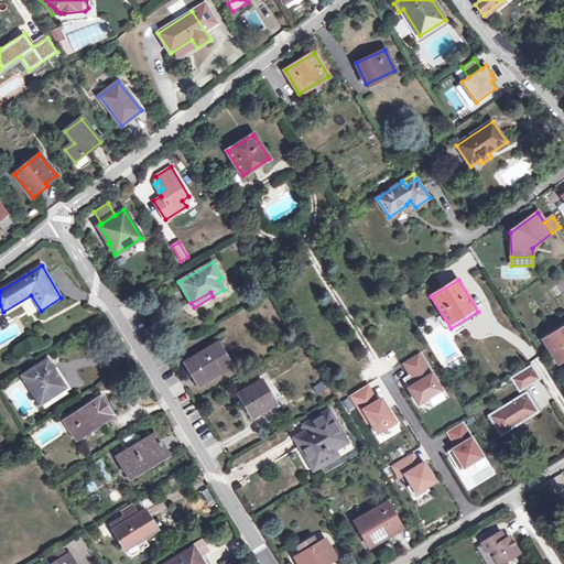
[(563,327),(545,340),(560,362),(563,359),(563,327)]
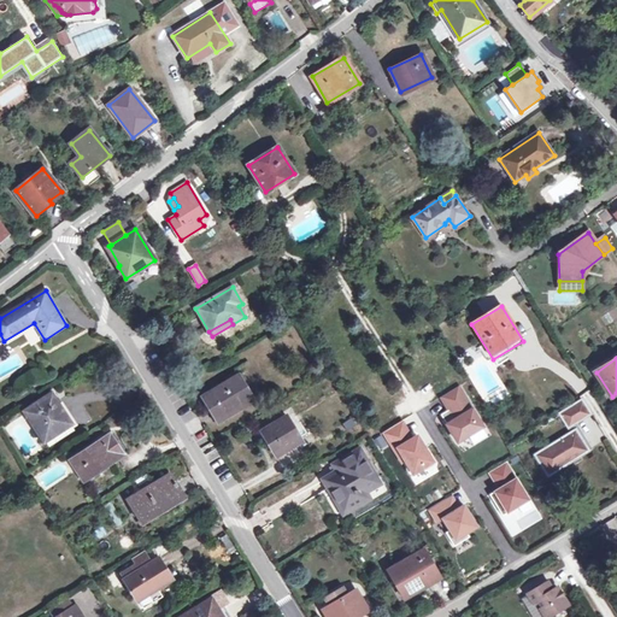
[(245,393),(248,391),(239,375),(212,392),(213,393),(204,400),(210,410),(215,407),(222,418),(250,401),(245,393)]
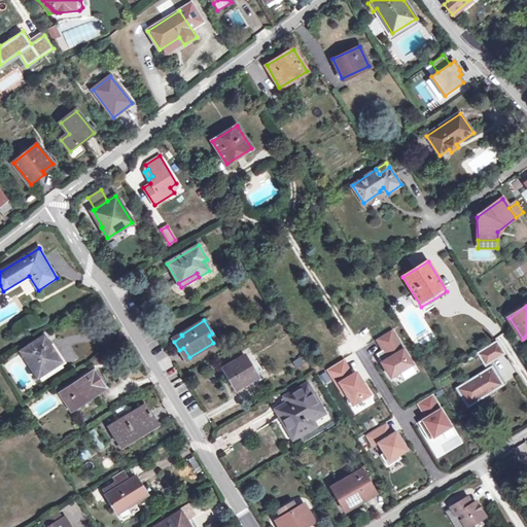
[(412,364),(391,330),(376,340),(383,350),(376,354),(390,378),(412,364)]
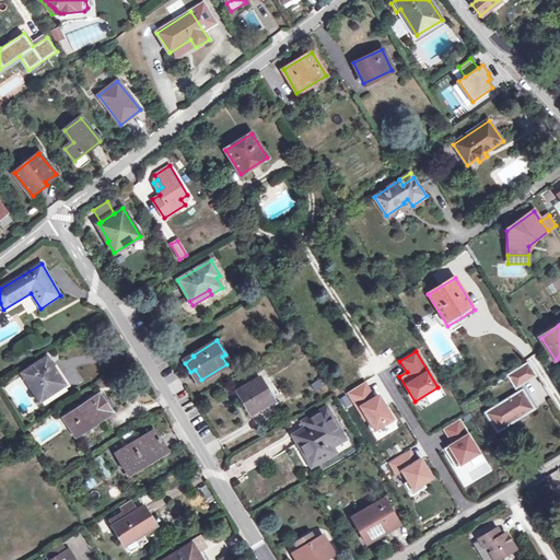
[(54,388),(56,391),(65,385),(55,372),(53,374),(44,359),(22,373),(30,385),(32,389),(41,401),(48,396),(46,394),(54,388)]
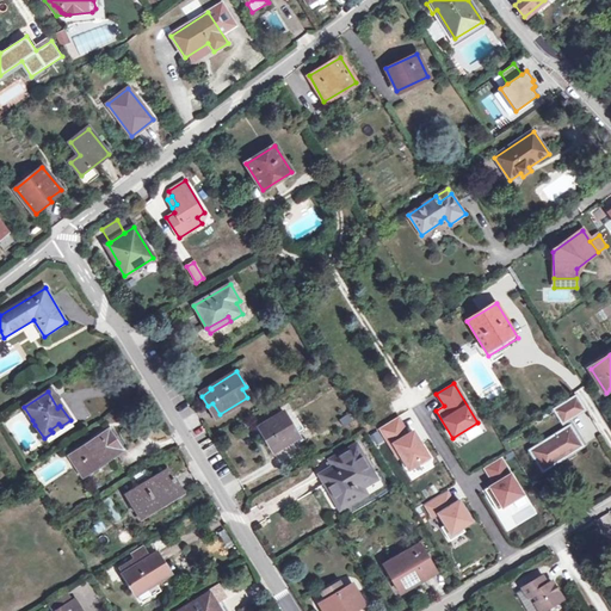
[(562,425),(567,423),(569,421),(585,412),(575,396),(553,411),(562,425)]
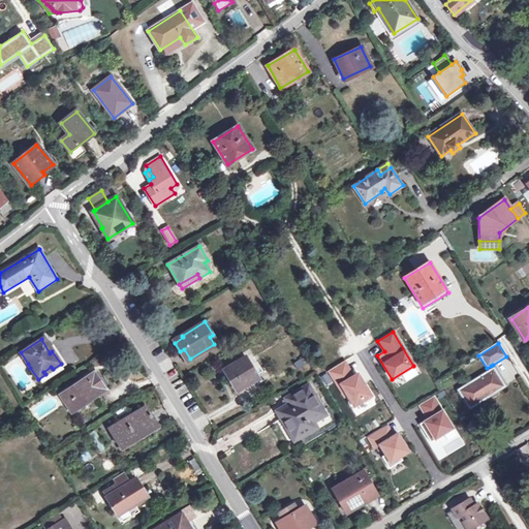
[(184,349),(180,351),(188,364),(216,347),(214,344),(190,359),(184,349)]
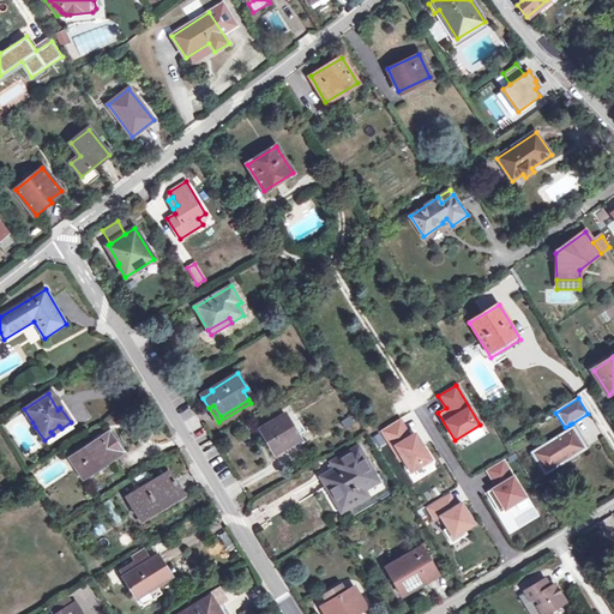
[(286,414),(259,428),(274,452),(300,438),(286,414)]
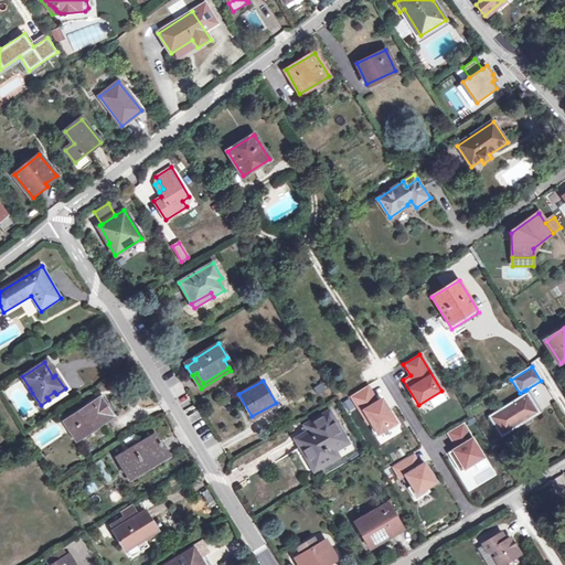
[(373,398),(365,386),(351,396),(368,424),(371,422),(377,434),(396,423),(382,400),(377,402),(374,397),(373,398)]
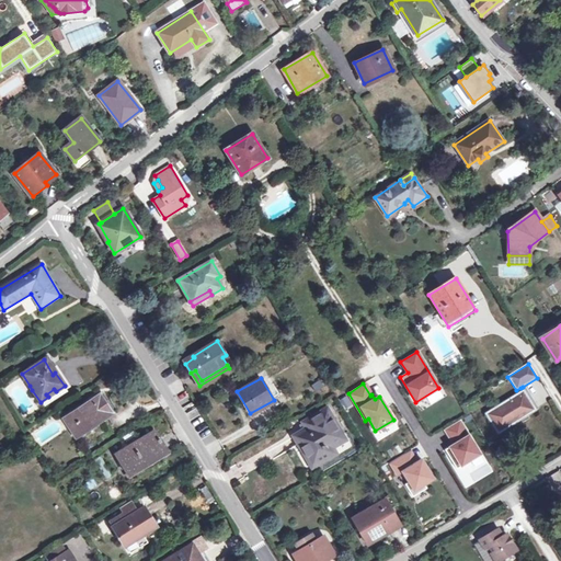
[(528,401),(530,400),(525,390),(523,387),(521,388),(523,392),(528,401)]
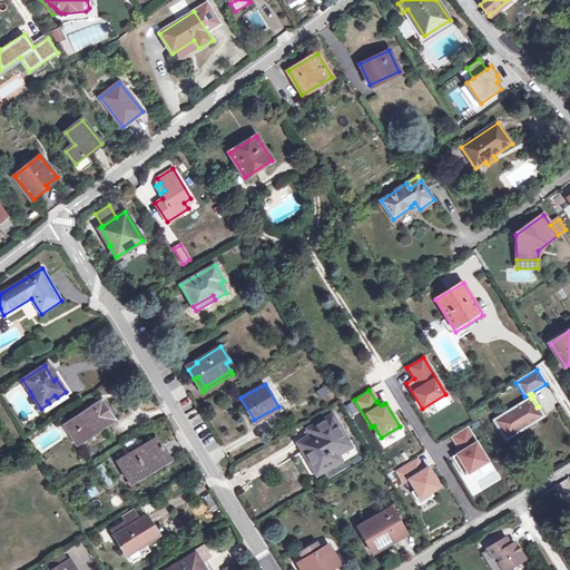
[(537,408),(531,399),(493,421),(505,440),(523,429),(522,426),(533,420),(534,422),(546,416),(539,406),(537,408)]
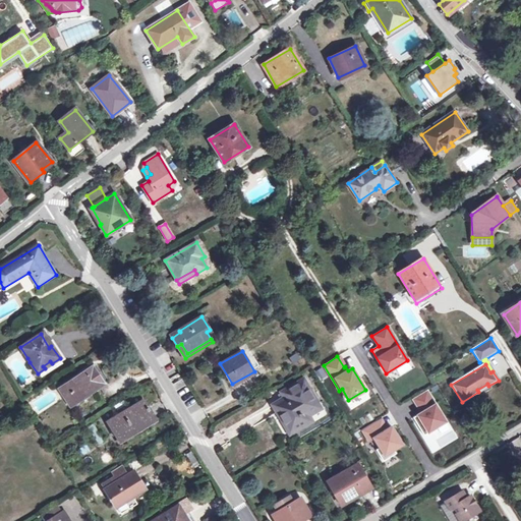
[(94,366),(61,388),(71,405),(105,384),(94,366)]
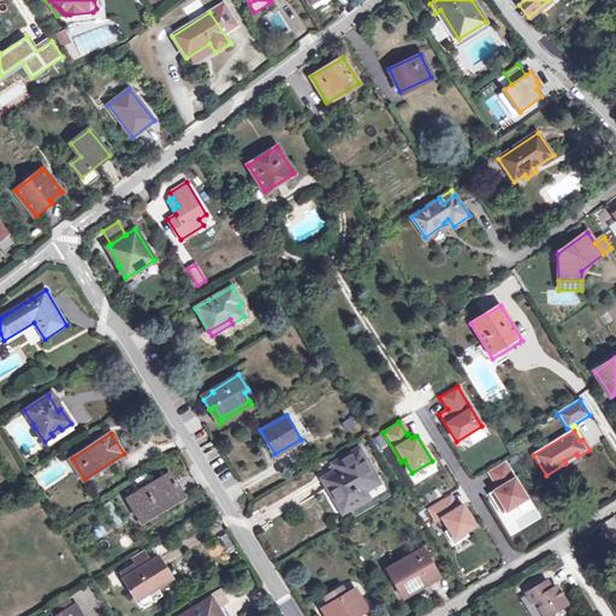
[(378,448),(386,444),(380,433),(373,438),(378,448)]
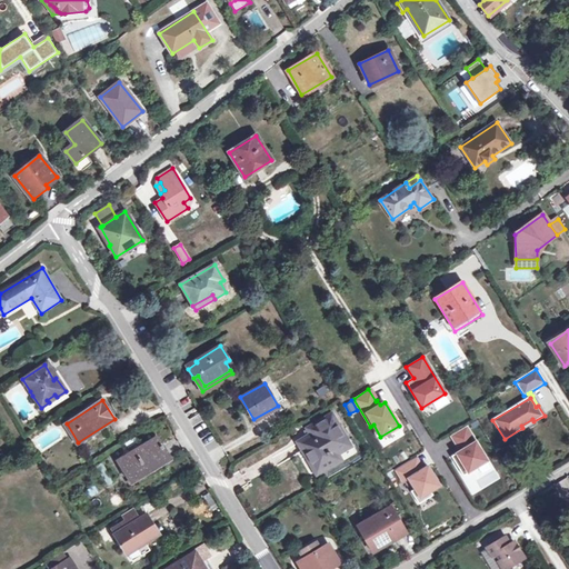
[(325,451),(345,440),(331,416),(307,430),(310,436),(296,443),(301,451),(306,449),(313,462),(309,465),(315,475),(331,465),(325,451)]
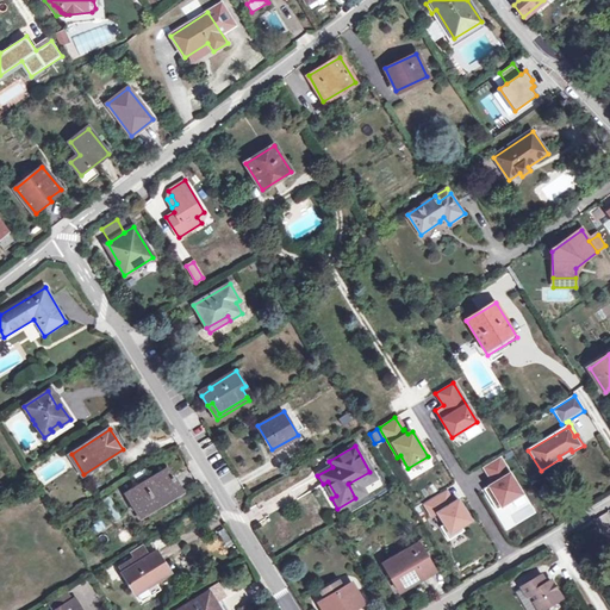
[(499,458),(483,467),(487,475),(504,465),(499,458)]
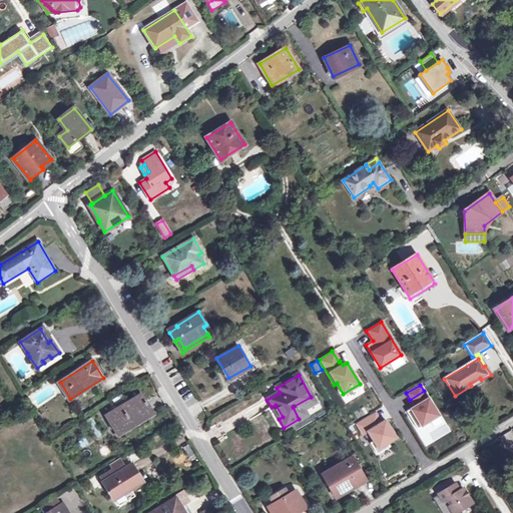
[(424,391),(410,400),(414,407),(410,409),(413,413),(409,415),(417,430),(439,416),(424,391)]
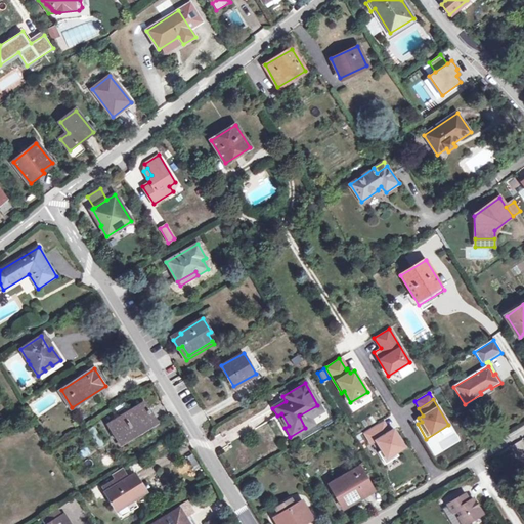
[(144,418),(150,413),(143,403),(108,425),(121,444),(150,426),(144,418)]
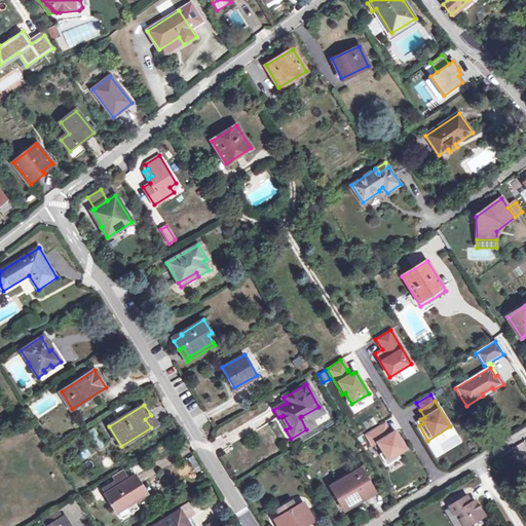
[(300,417),(306,429),(312,425),(309,420),(323,413),(318,407),(300,417)]
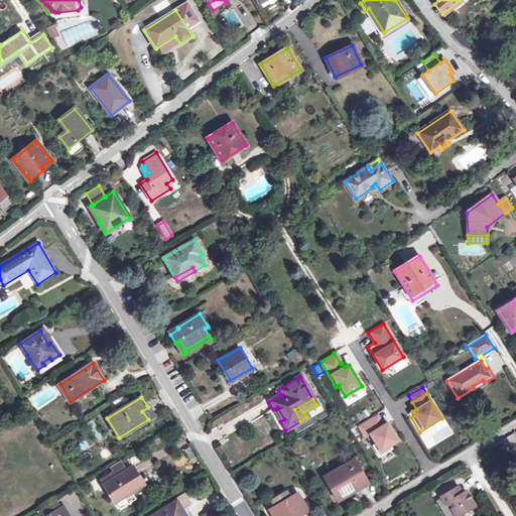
[(154,416),(148,407),(142,411),(148,419),(154,416)]
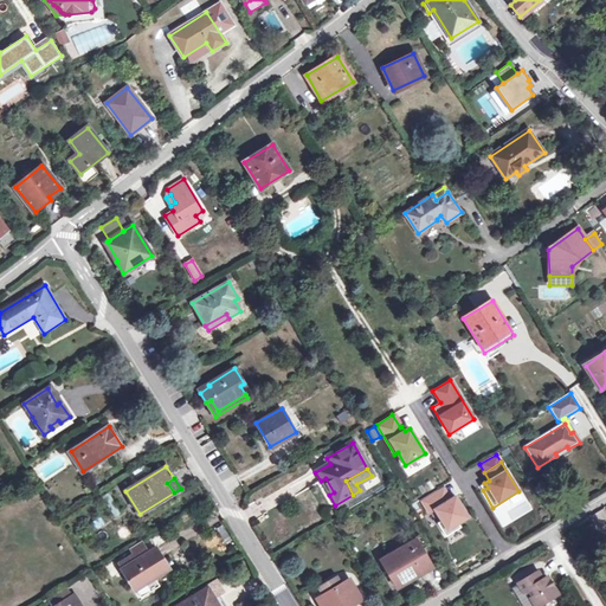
[(326,478),(321,481),(329,495),(334,492),(326,478)]
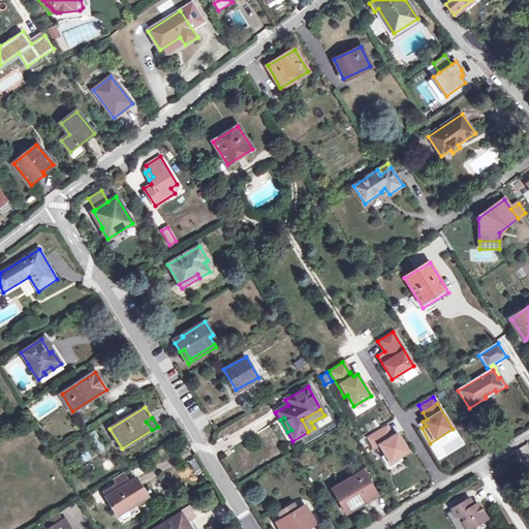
[(386,425),(382,428),(389,438),(393,436),(386,425)]
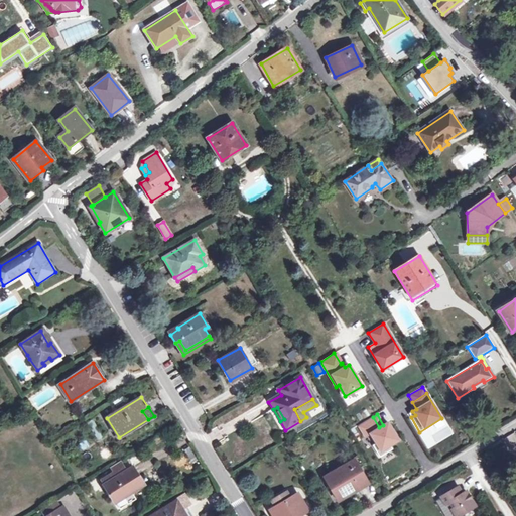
[(373,417),(358,426),(364,437),(369,434),(375,443),(372,445),(379,458),(391,449),(390,446),(398,440),(387,422),(383,425),(379,427),(373,417)]
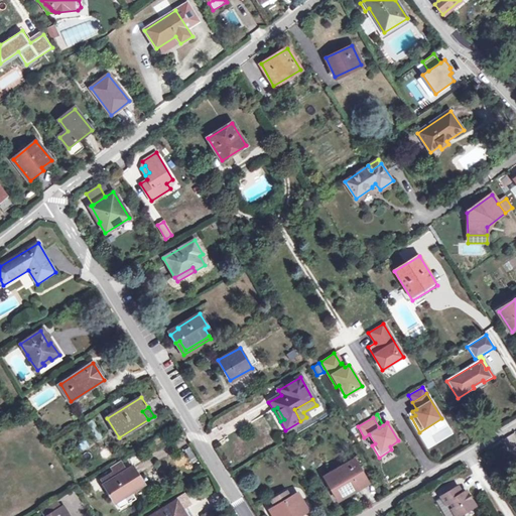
[(355,485),(358,490),(368,484),(355,460),(324,478),(335,497),(355,485)]
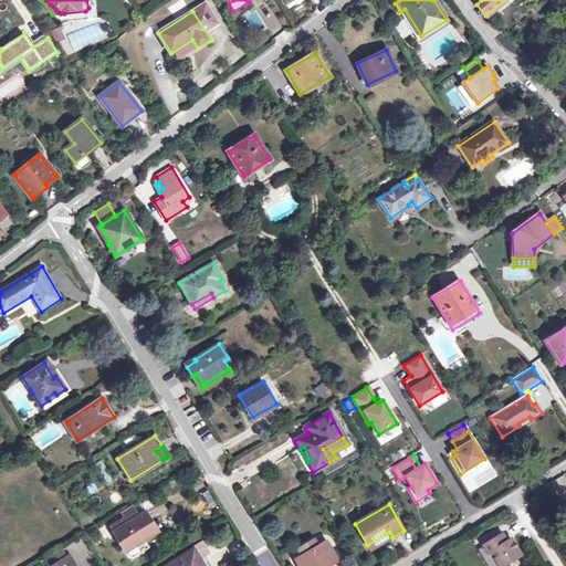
[(145,513),(136,520),(115,533),(121,542),(126,551),(128,549),(129,553),(135,555),(147,547),(146,540),(157,532),(145,513)]
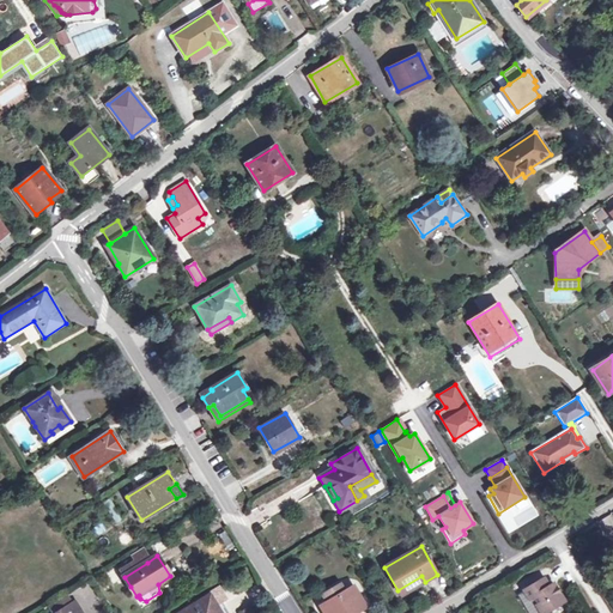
[(127,589),(131,587),(125,577),(147,563),(145,559),(119,575),(127,589)]
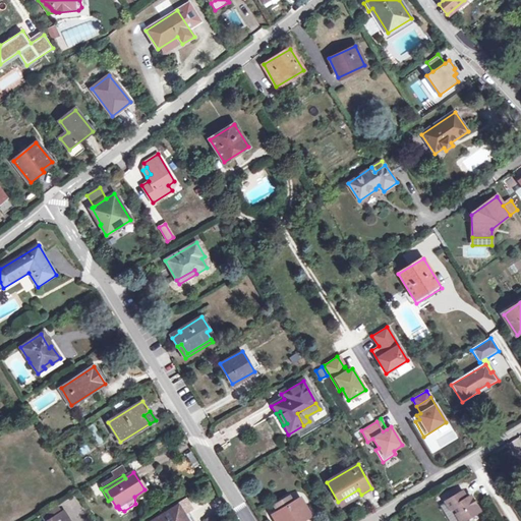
[(341,507),(361,495),(358,489),(338,502),(341,507)]
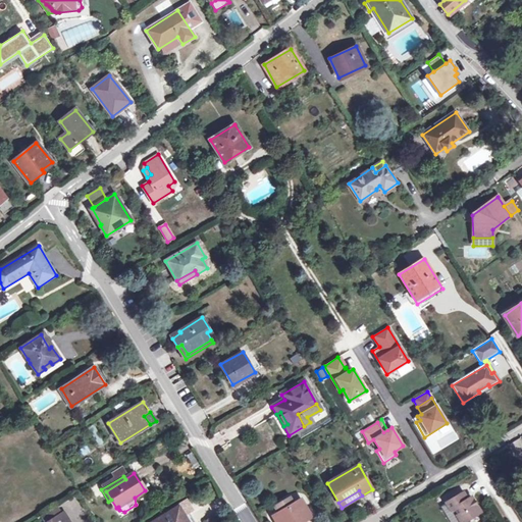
[(467,521),(483,512),(474,498),(470,500),(466,492),(450,503),(454,510),(456,509),(464,521),(467,521)]
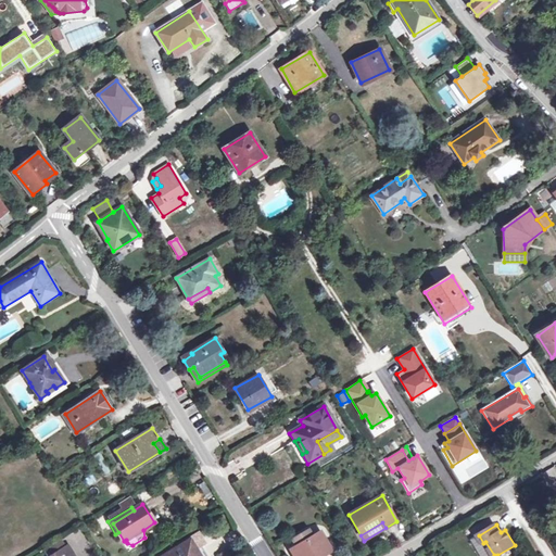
[(297,547),(291,551),(293,555),(321,555),(331,551),(320,532),(313,538),(308,530),(292,540),(297,547)]
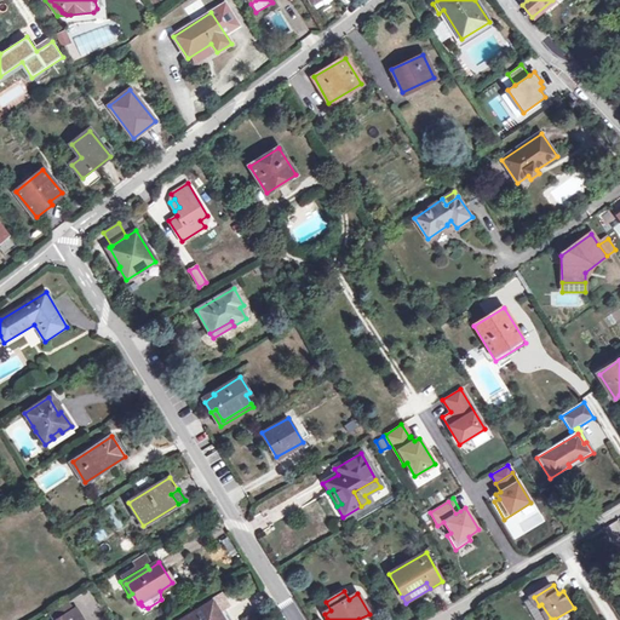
[(223,619),(213,602),(183,619),(223,619)]
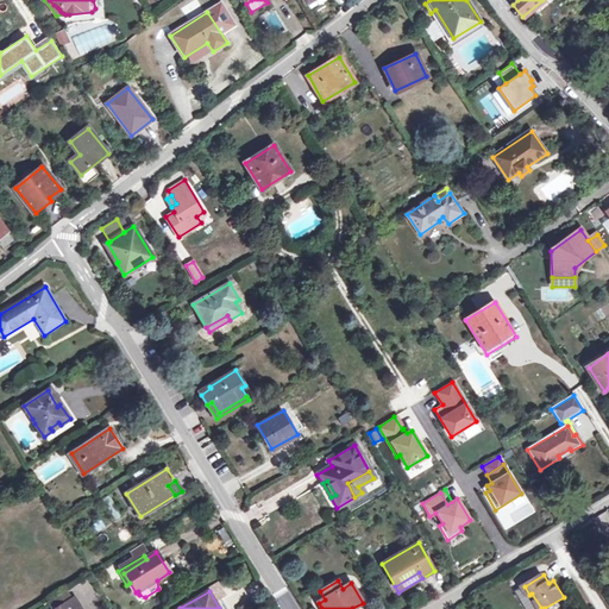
[(81,608),(75,598),(56,608),(81,608)]
